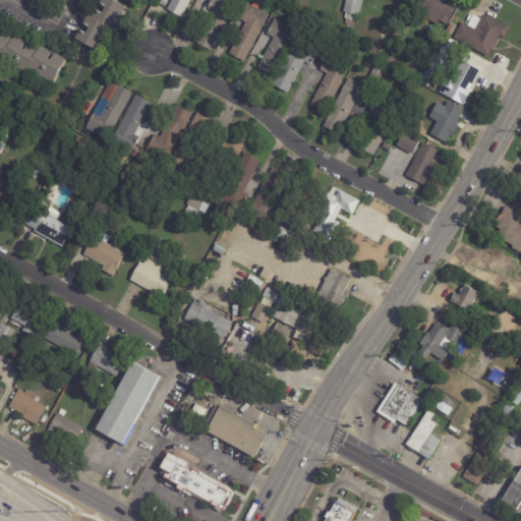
[(75,39),(74,38),(88,15),(92,17),(97,9),(103,13),(105,8),(99,4),(101,0),(113,0),(126,8),(113,30),(110,29),(97,51),(75,39)]
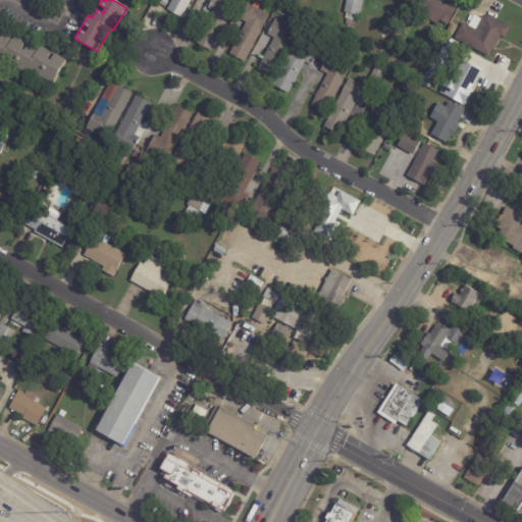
[(158,0),(164,0),(167,2),(163,8),(156,4),(158,0)]
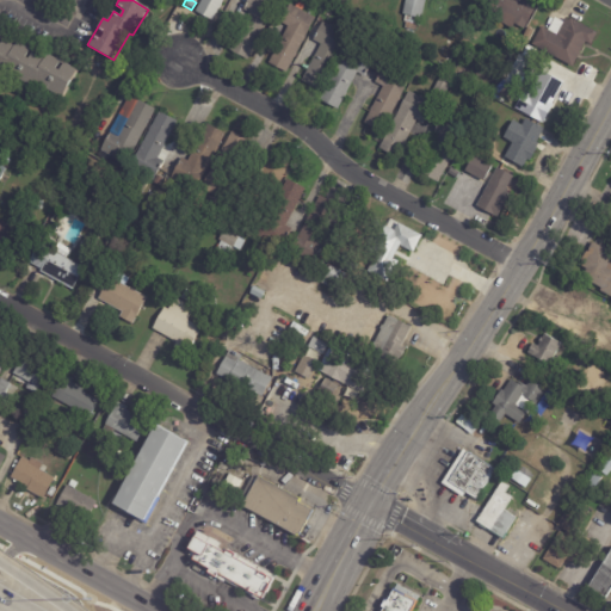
[(223,0),(211,22),(195,12),(201,0),(223,0)]
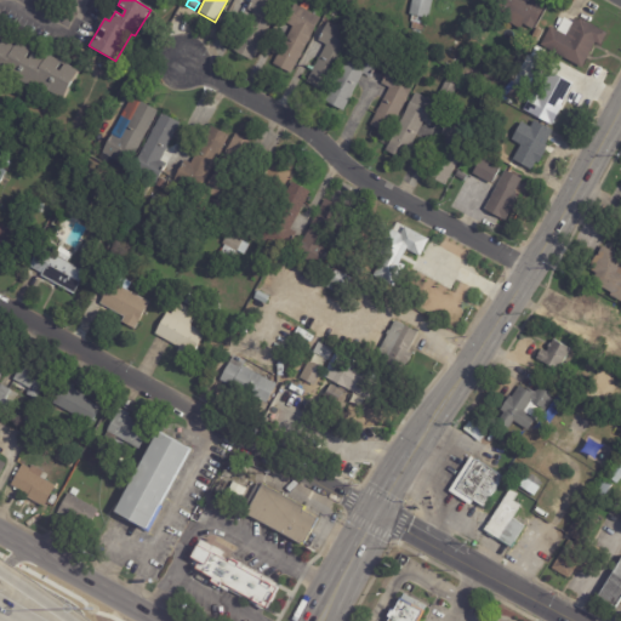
[(244,30),(252,13),(246,11),(251,0),(274,0),(281,4),(251,62),(233,52),(244,30)]
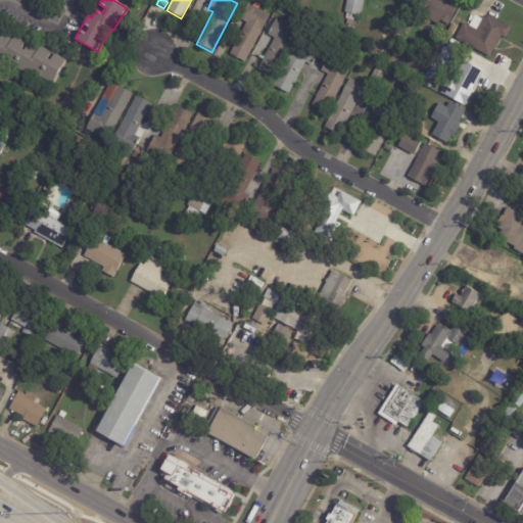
[(247,5),(252,7),(254,1),(260,4),(257,10),(268,15),(245,63),(230,56),(245,22),(239,19),(245,7),(241,5),(242,0),(245,0),(249,2),(247,5)]
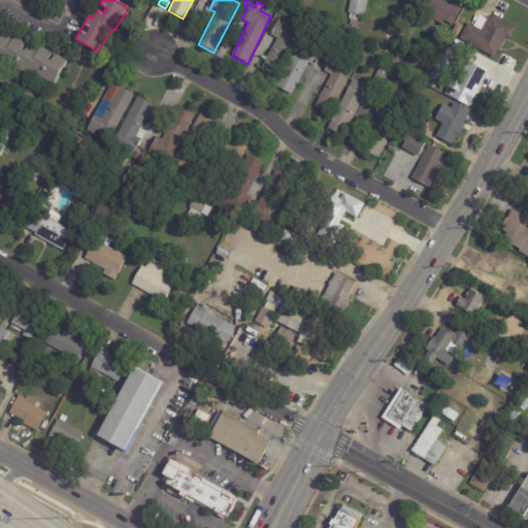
[(350,0),(367,0),(364,17),(362,17),(361,22),(360,22),(359,27),(349,25),(351,20),(349,20),(350,13),(348,13),(350,0)]
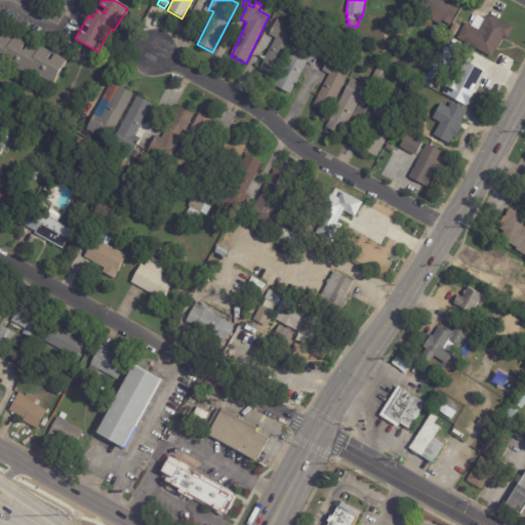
[(459,0),(463,2),(449,29),(438,23),(440,21),(413,5),(415,0),(459,0)]
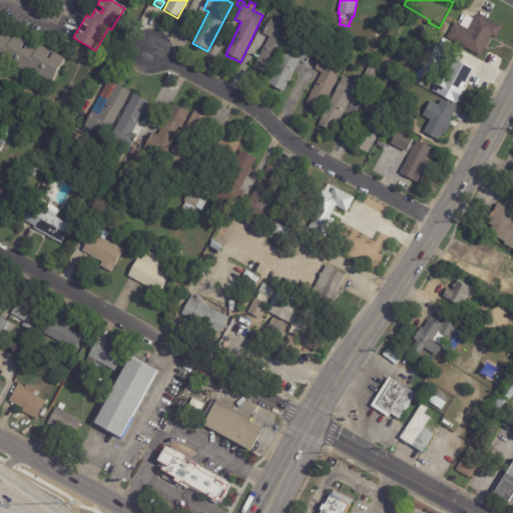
[(479,16),(501,28),(495,38),(492,36),(480,57),(445,37),(453,22),(460,26),(466,16),(472,19),(474,16),(477,18),(479,16)]
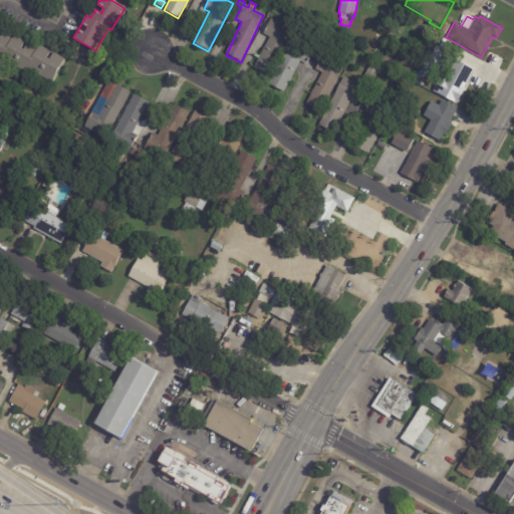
[(255,63),(269,38),(263,34),(271,19),(292,31),(268,77),(252,69),(255,63)]
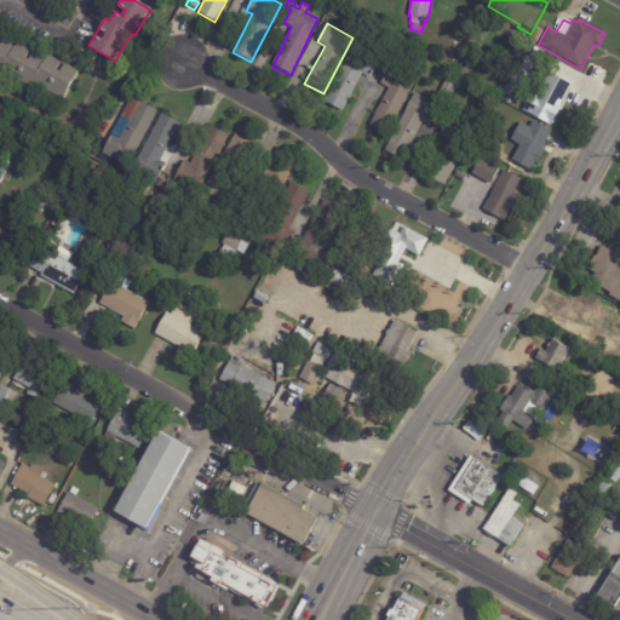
[(0,49),(4,41),(15,47),(16,45),(29,53),(24,61),(29,63),(34,55),(45,61),(47,56),(61,64),(56,72),(59,74),(64,65),(78,73),(62,101),(34,84),(30,90),(0,72),(0,49)]
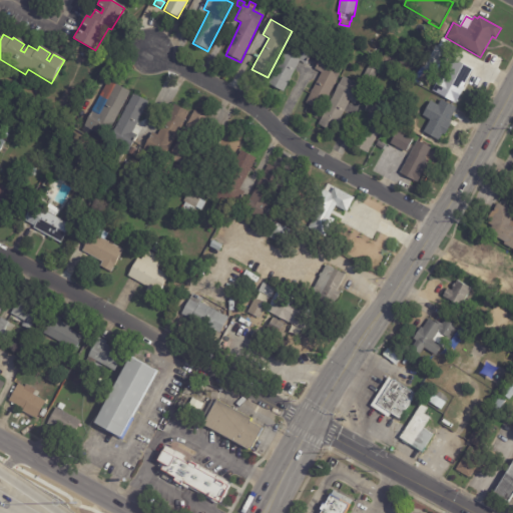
[(296,44),(312,52),(306,65),(299,62),(283,93),(268,84),(291,41),(296,44)]
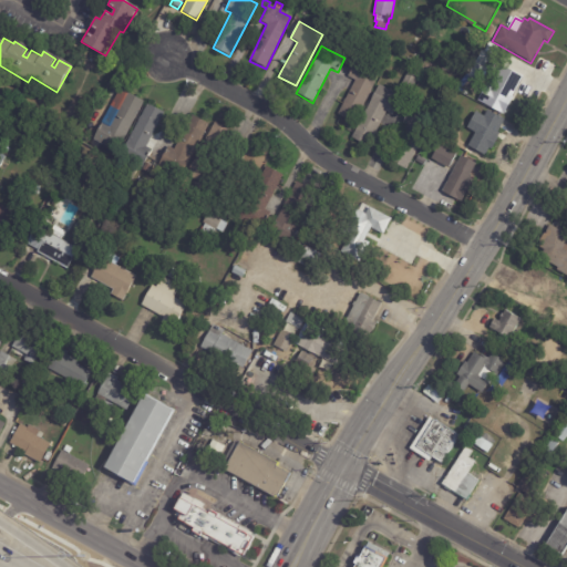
[(368,65),(380,72),(353,124),(337,115),(354,81),(348,78),(357,60),(368,65)]
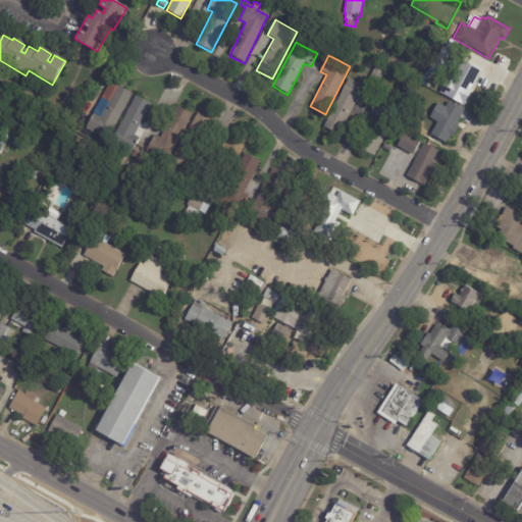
[(480,71),(470,90),(471,91),(463,106),(446,97),(447,96),(440,93),(448,77),(452,80),(462,61),(480,71)]
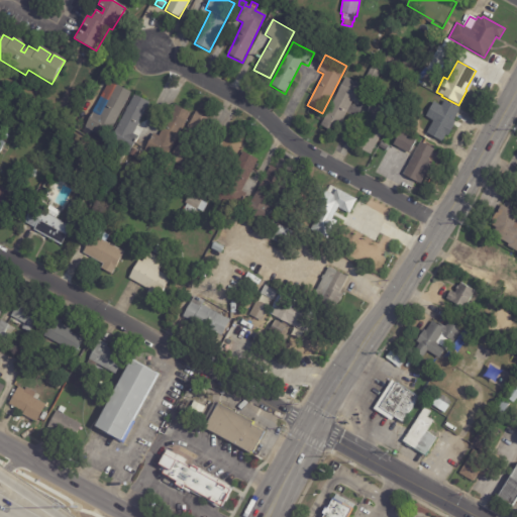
[(373,86),(372,88),(363,83),(374,62),(383,67),(373,86)]
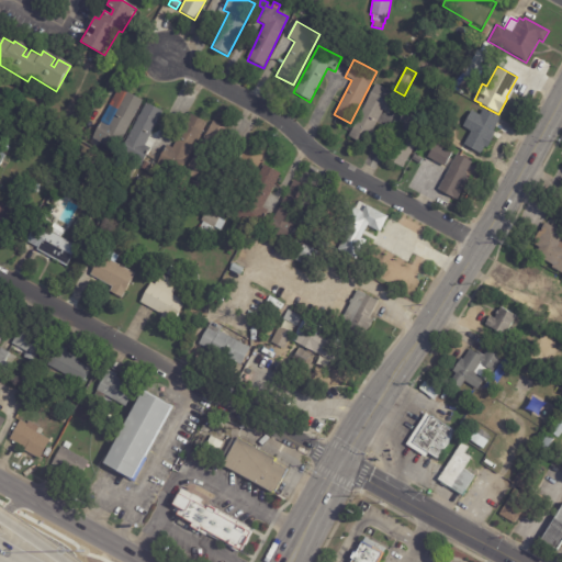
[(463,83),(459,91),(454,89),(458,81),(463,83)]
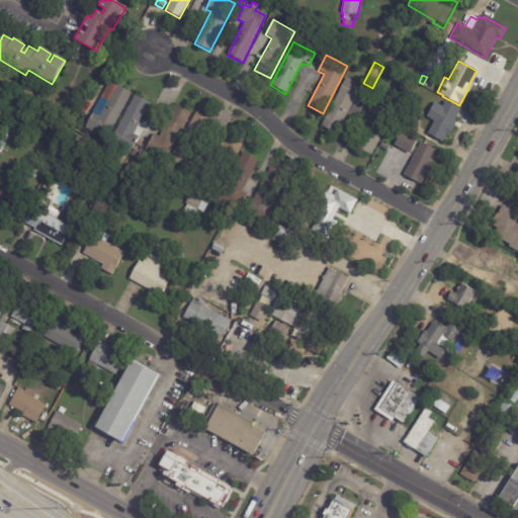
[(364,87),(367,88),(358,106),(352,103),(336,135),(321,126),(346,78),(364,87)]
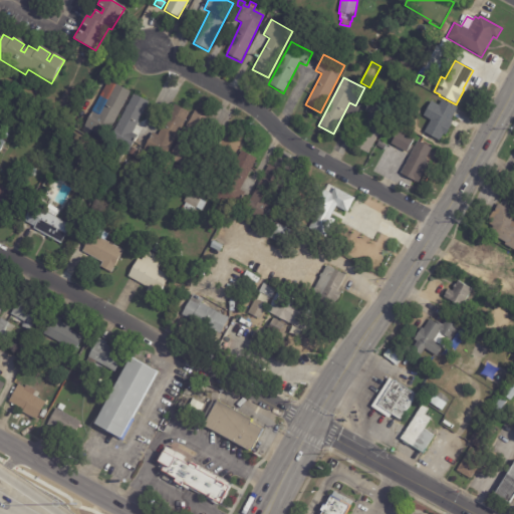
[(115,85),(130,93),(101,145),(80,134),(91,112),(98,115),(104,103),(98,99),(107,81),(115,85)]
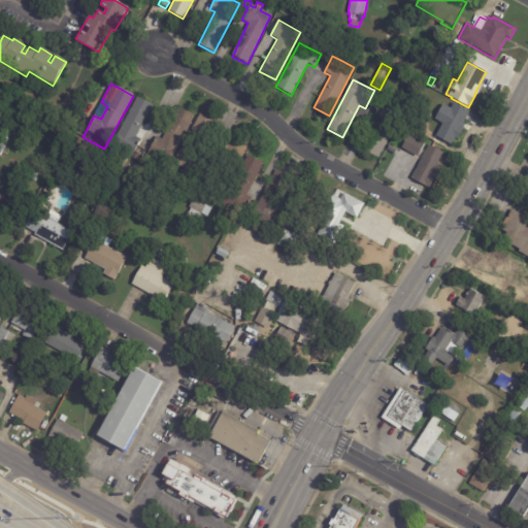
[(430,91),(427,97),(429,97),(428,99),(426,98),(423,105),(416,101),(422,87),(430,91)]
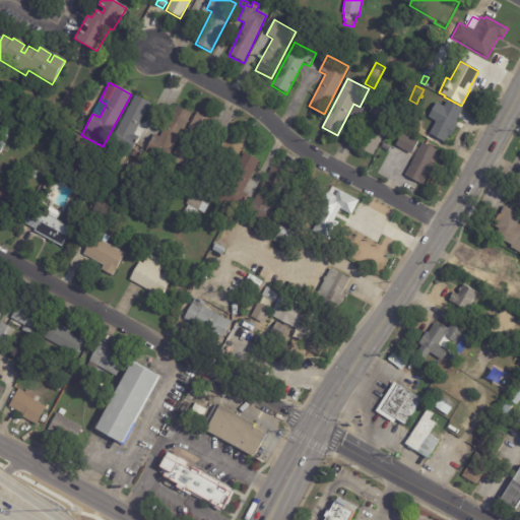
[(150,104),(134,135),(138,138),(130,153),(110,143),(134,95),(150,104)]
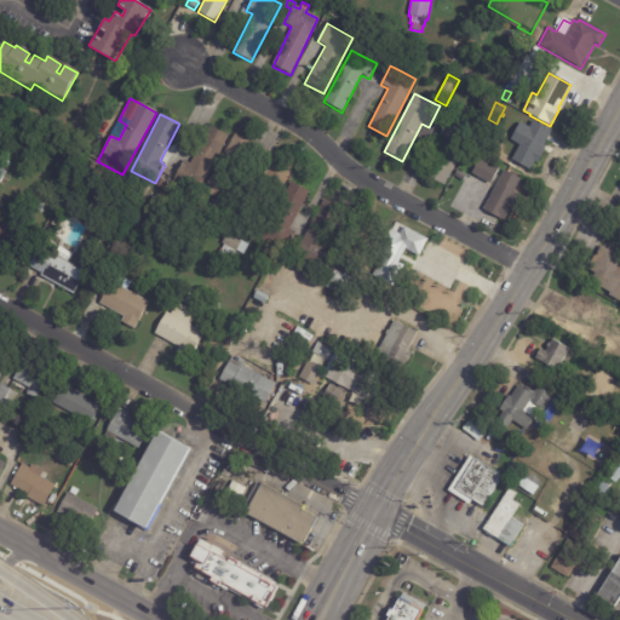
[(516,114),(523,118),(518,126),(512,122),(516,114)]
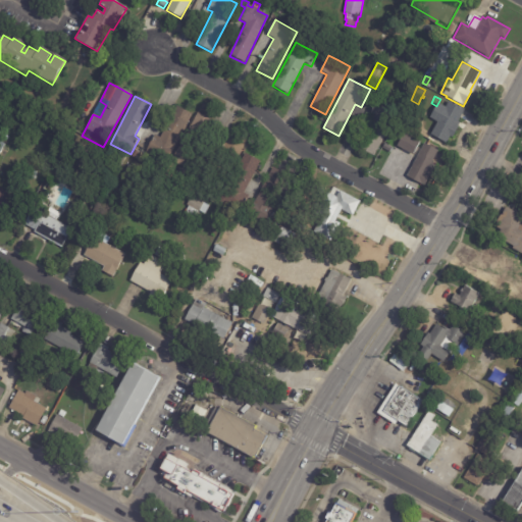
[(379,97),(399,107),(374,157),(359,149),(375,116),(370,113),(378,97),(379,97)]
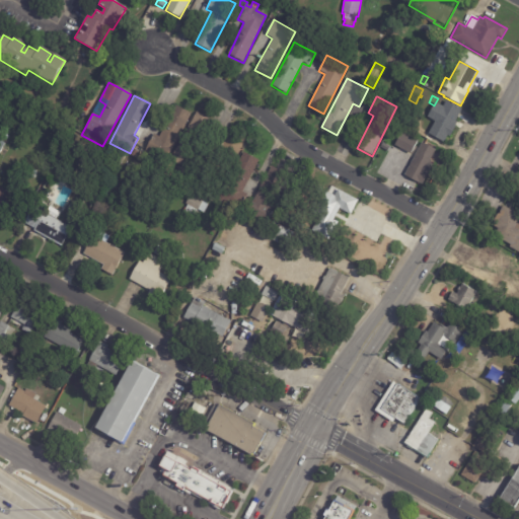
[(406,100),(417,105),(414,112),(403,106),(406,100)]
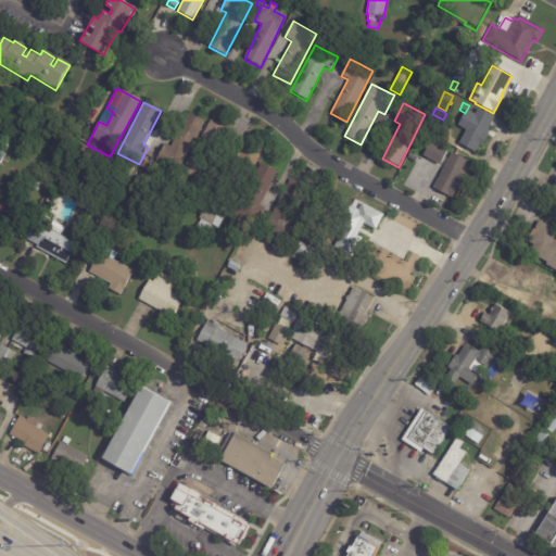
[(494,117),(485,135),(488,136),(481,148),(479,146),(475,154),(471,160),(455,152),(458,144),(463,146),(464,143),(460,141),(466,129),(463,127),(468,116),(472,118),(478,110),(494,117)]
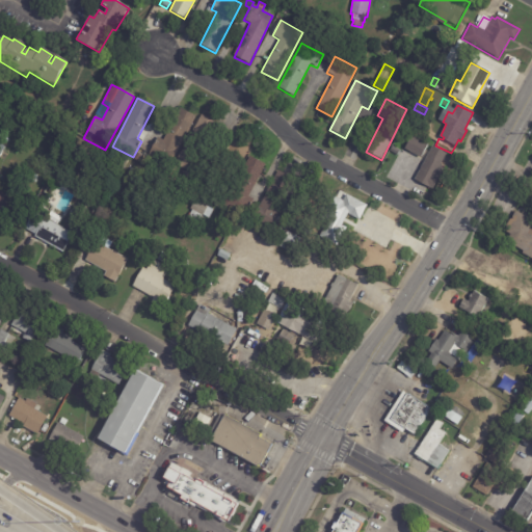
[(154,159),(148,156),(156,138),(162,141),(179,109),(195,117),(169,167),(154,159)]
